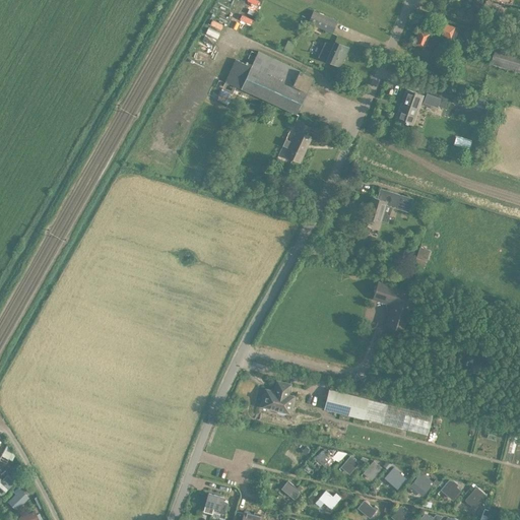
[(313,10),(308,21),(331,31),(336,21),(313,10)]
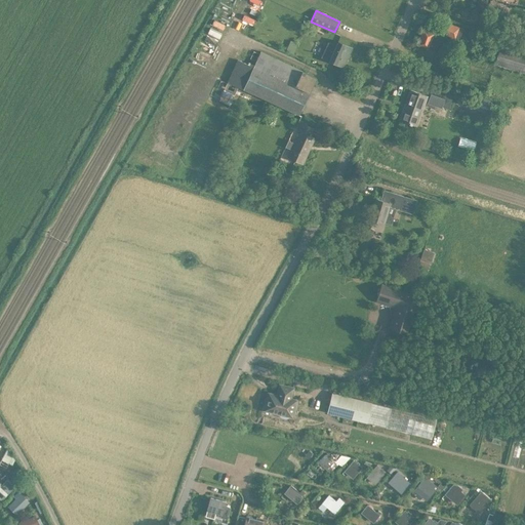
[(442,19),(437,34),(441,35),(439,40),(450,44),(457,26),(442,19)]
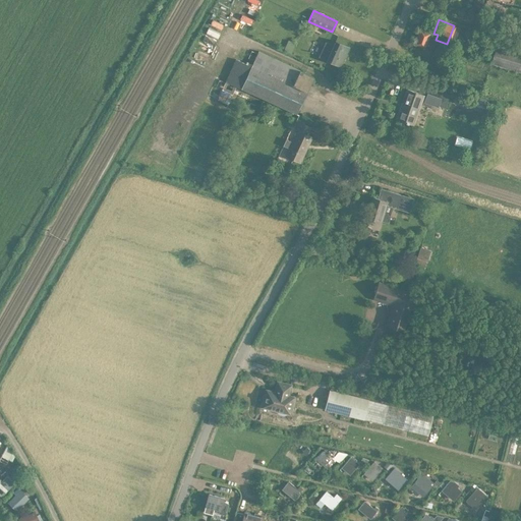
[(431,51),(436,40),(438,35),(433,34),(429,33),(432,26),(420,22),(412,44),(431,51)]
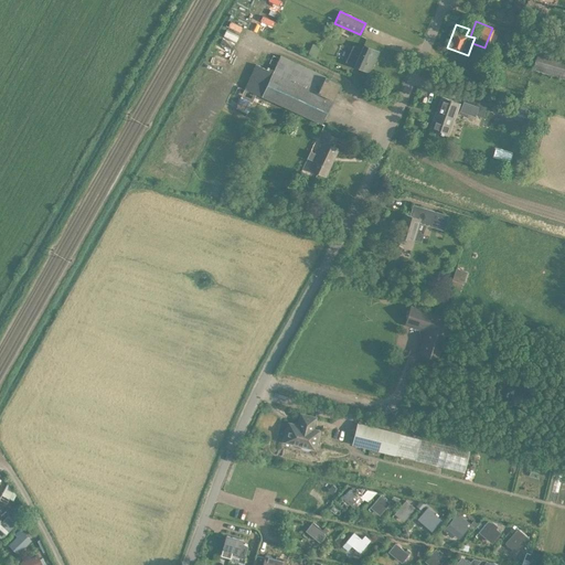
[(319,46),(311,43),(306,54),(315,57),(319,46)]
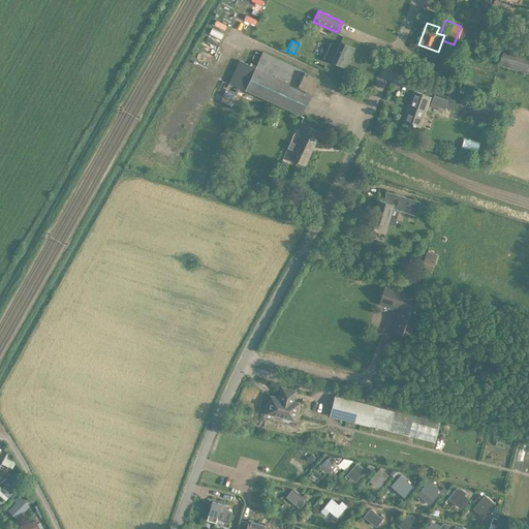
[(323,57),(345,66),(353,48),(340,41),(338,45),(330,42),(323,57)]
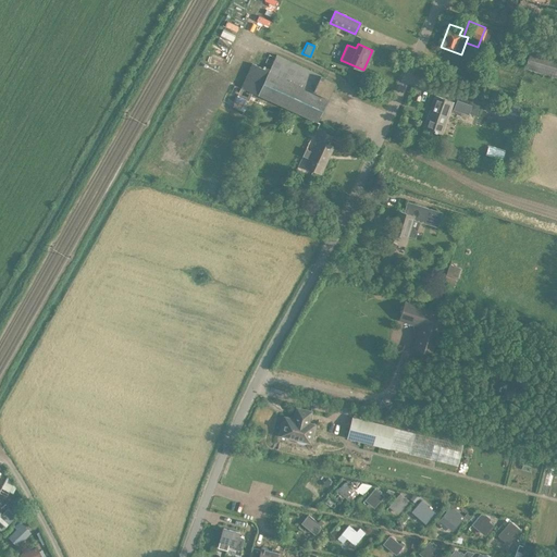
[(523,67),(556,77),(556,56),(530,48),(523,67)]
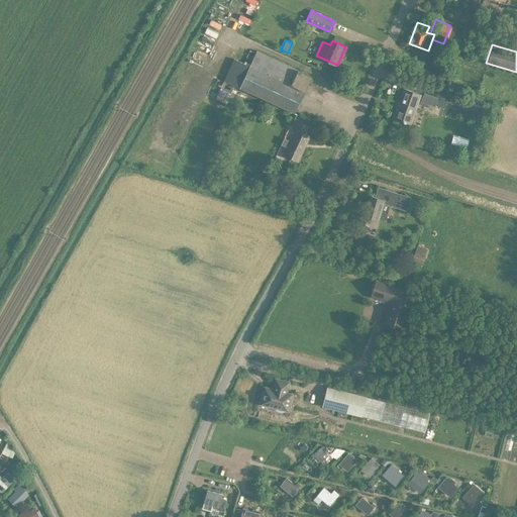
[(222,80),(225,81),(238,87),(293,113),(310,75),(255,49),(248,65),(232,58),(222,80)]
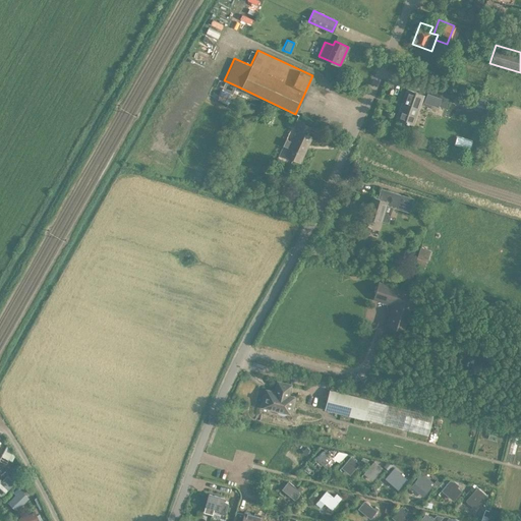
[(427,87),(425,94),(422,102),(436,106),(437,104),(443,106),(448,93),(427,87)]
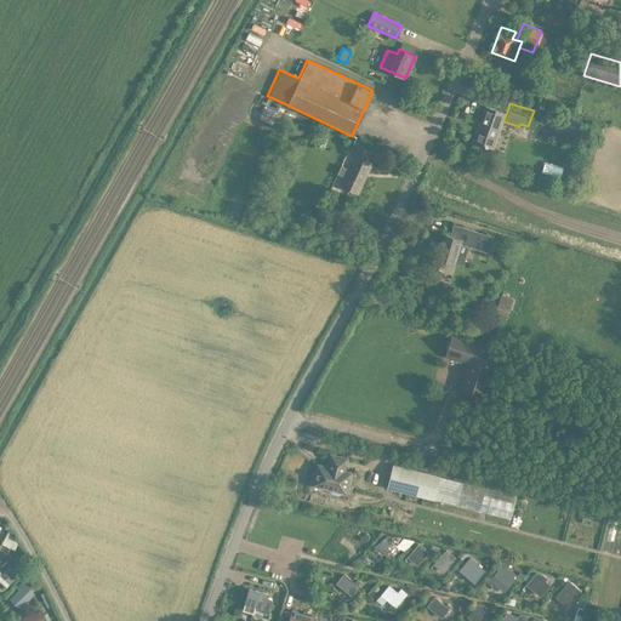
[(471,141),(493,148),(505,113),(483,106),(471,141)]
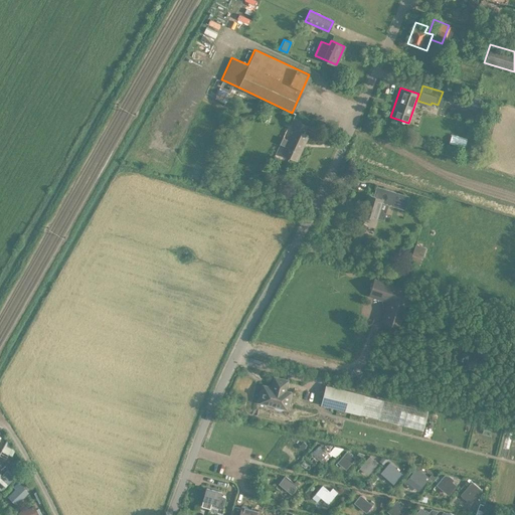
[(288,140),(282,137),(279,143),(285,146),(282,153),(296,160),(308,134),(303,132),(307,125),(295,120),(291,127),(294,128),(288,140)]
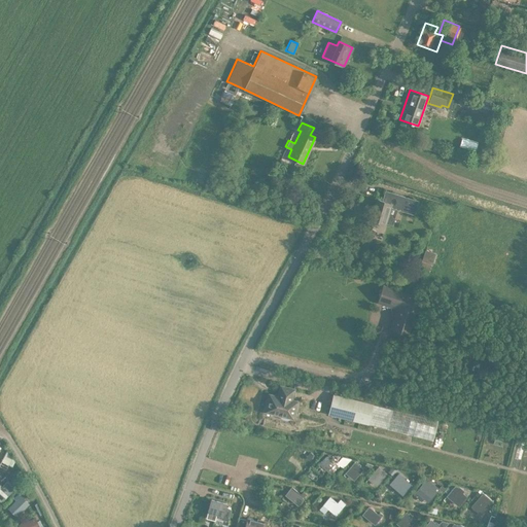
[(370,218),(369,217),(365,226),(383,232),(385,223),(391,225),(396,209),(413,214),(417,200),(403,197),(385,190),(382,200),(376,199),(370,218)]
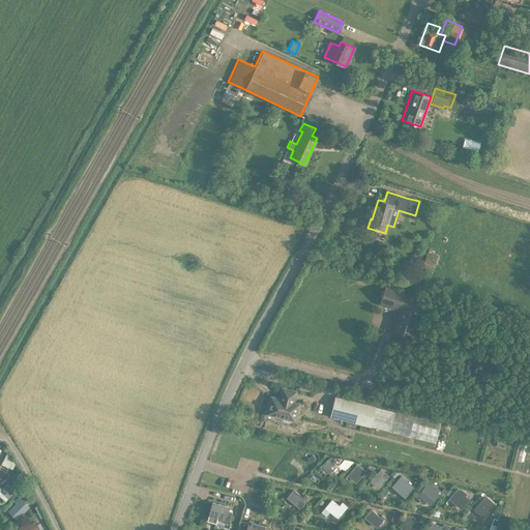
[(427,251),(420,270),(431,273),(437,255),(427,251)]
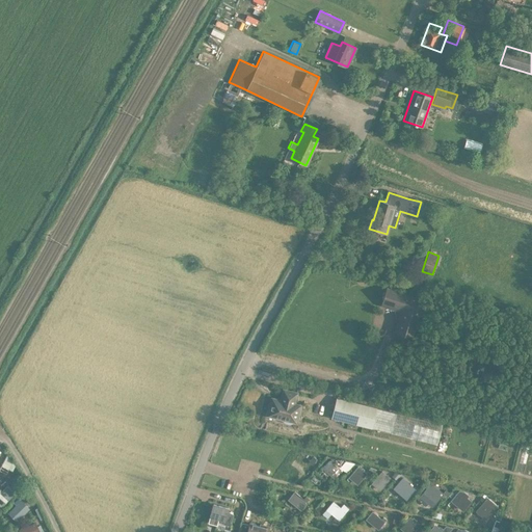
[(393,331),(410,337),(423,299),(386,287),(380,304),(395,310),(395,312),(396,317),(398,317),(393,331)]
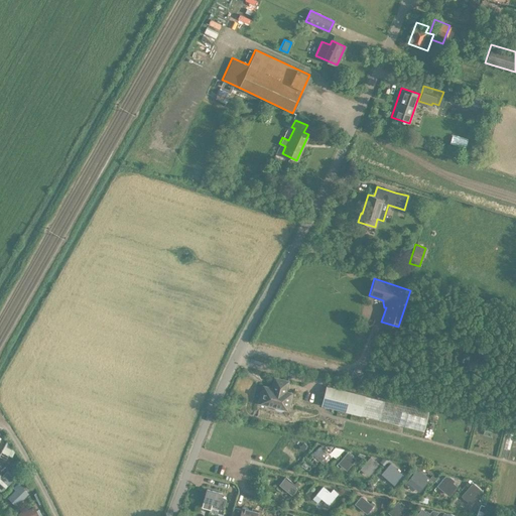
[(274,407),(275,409),(280,410),(282,409),(283,408),(285,408),(289,393),(284,391),(286,381),(274,378),(272,388),(263,386),(259,402),(273,405),(274,407)]
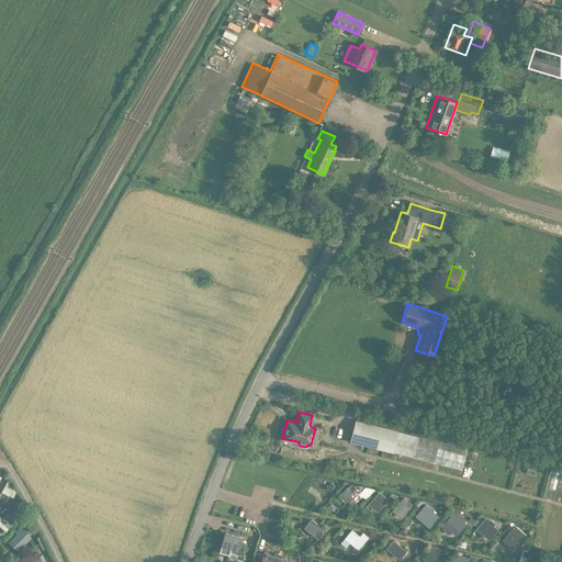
[(349,441),(460,469),(465,448),(355,419),(349,441)]
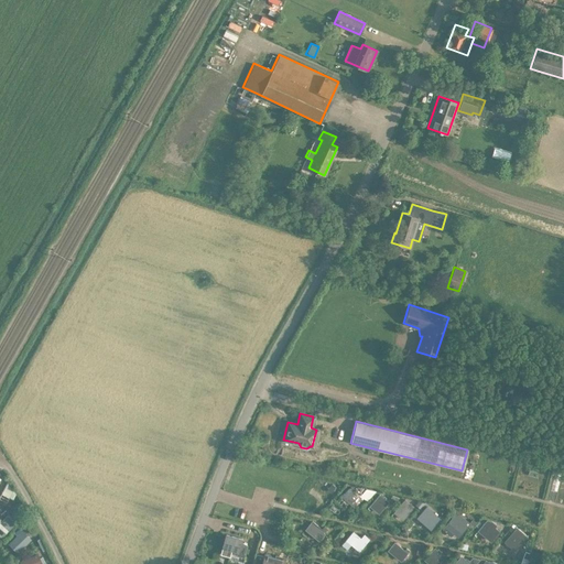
[(339,496),(354,508),(360,499),(358,496),(361,492),(355,487),(351,490),(347,487),(339,496)]
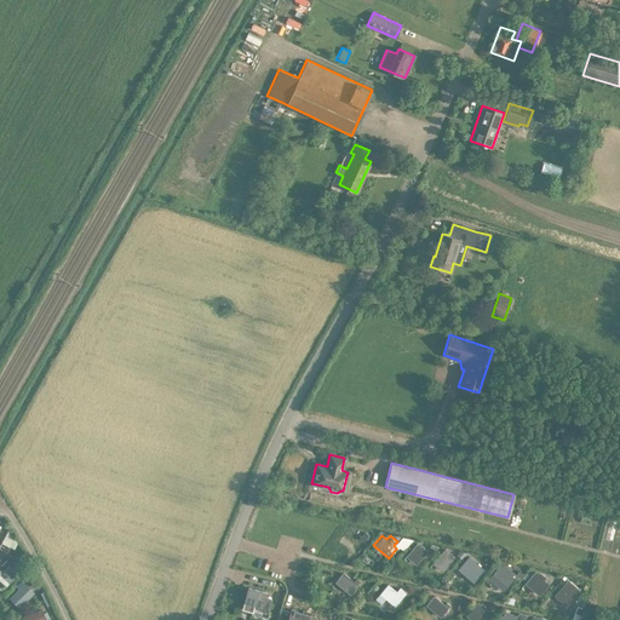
[(415,543),(405,556),(415,564),(426,551),(423,547),(424,546),(420,545),(420,546),(415,543)]
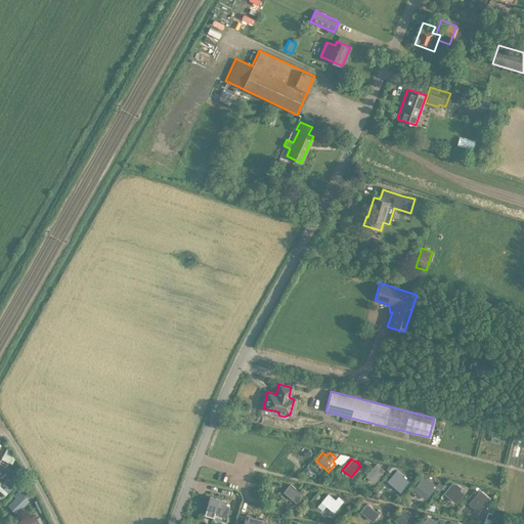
[(364,475),(373,483),(384,470),(376,463),(364,475)]
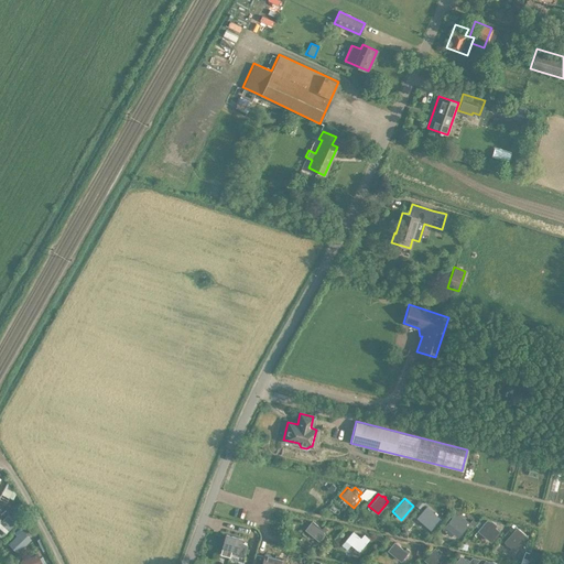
[(424,505),(414,517),(430,530),(440,518),(424,505)]
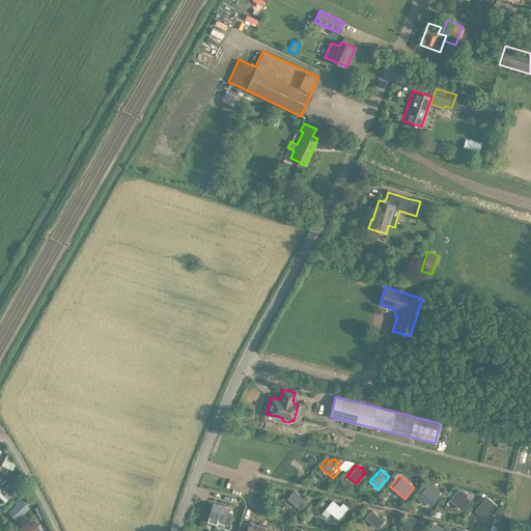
[(428,481),(417,495),(430,506),(440,495),(442,497),(447,491),(444,488),(441,492),(428,481)]
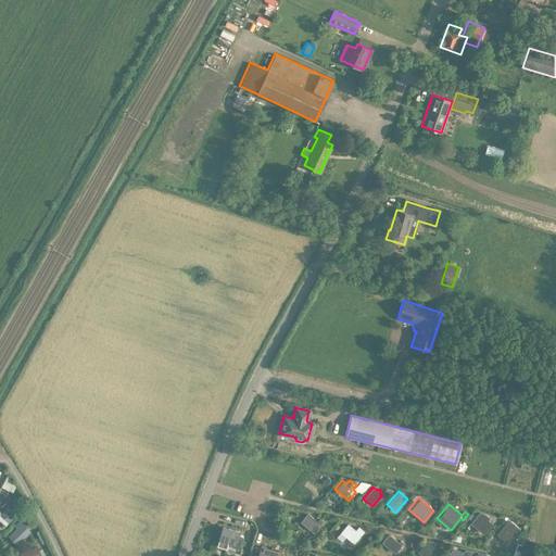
[(489,517),(480,510),(469,522),(483,534),(490,526),(490,525),(492,523),(487,519),(489,517)]
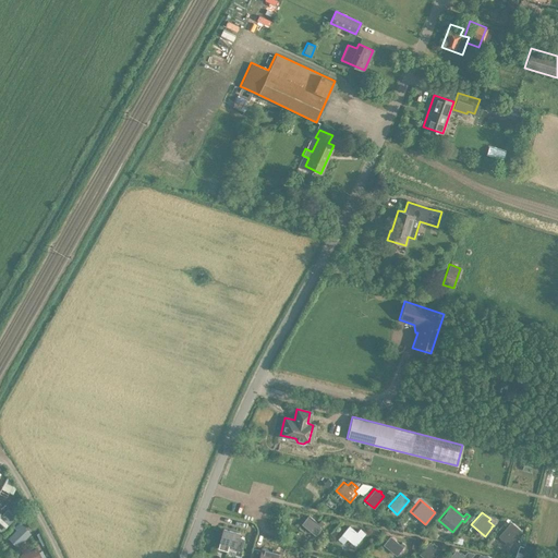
[(308,514),(302,522),(316,533),(324,522),(320,520),(318,523),(308,514)]
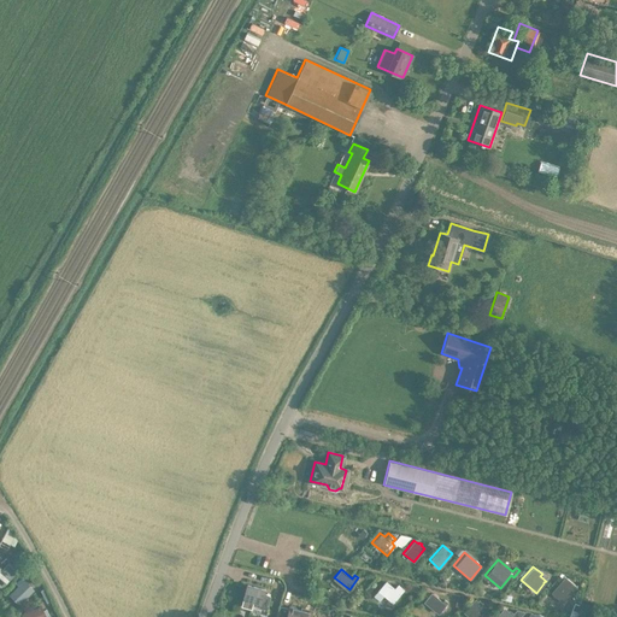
[(564,576),(552,589),(565,600),(576,587),(564,576)]
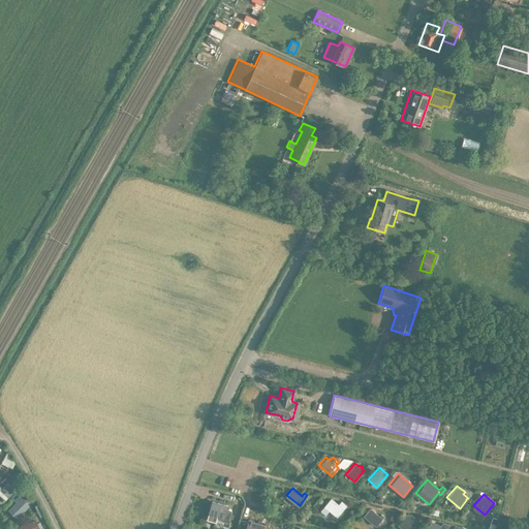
[(12,510),(18,515),(27,505),(18,495),(13,500),(16,502),(8,509),(11,512),(12,510)]
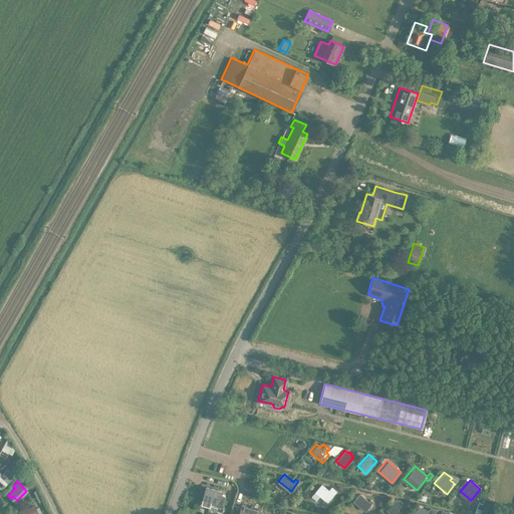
[(315,500),(319,496),(326,502),(336,491),(331,486),(328,490),(320,484),(310,496),(315,500)]
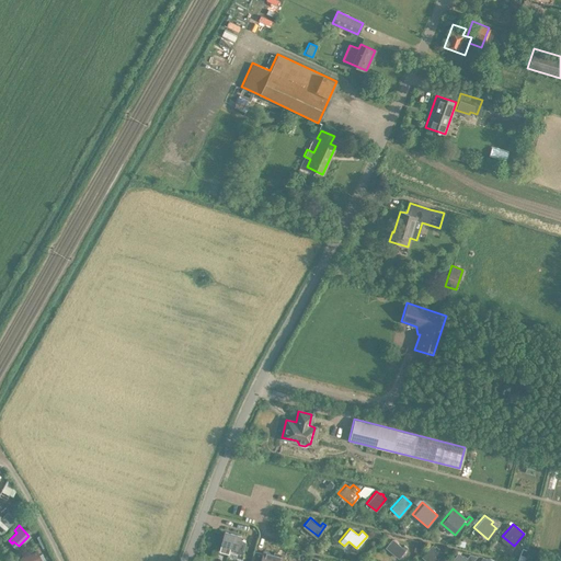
[(224,531),(218,550),(219,550),(217,556),(226,558),(227,552),(228,552),(230,546),(236,548),(236,547),(242,549),(244,541),(238,538),(239,535),(224,531)]
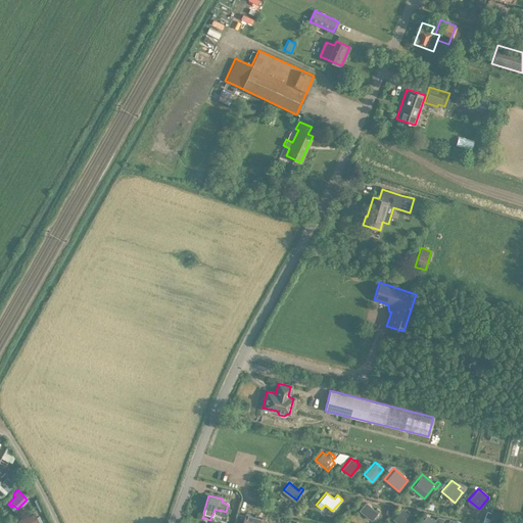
[(359,510),(371,520),(378,512),(377,512),(379,510),(376,508),(374,509),(365,502),(359,510)]
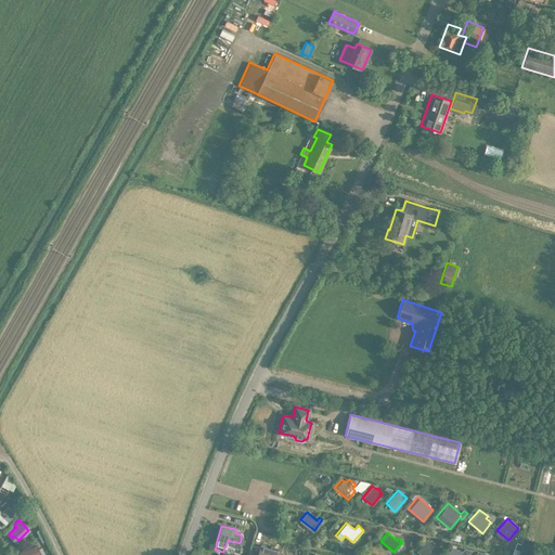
[(423,554),(430,554),(438,546),(440,544),(435,541),(434,542),(430,539),(429,540),(427,538),(417,550),(423,554)]
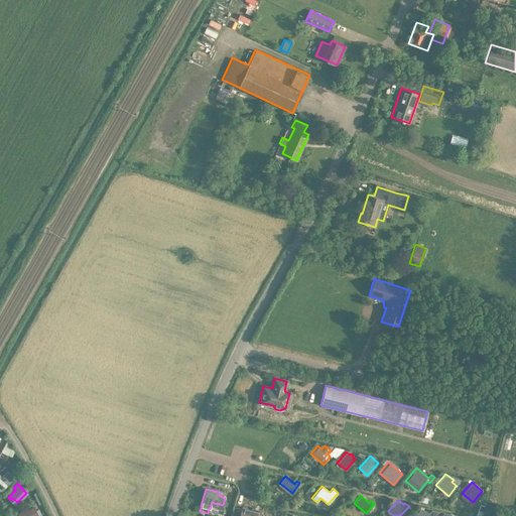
[(231,515),(259,515),(261,511),(261,509),(252,506),(251,508),(241,506),(241,508),(234,506),(231,515)]
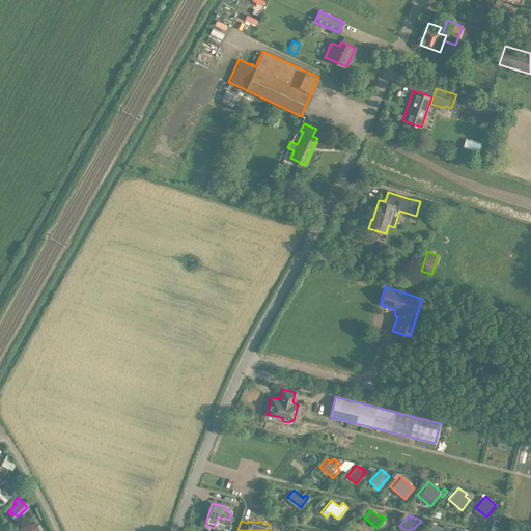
[(34,522),(19,529),(19,530),(38,530),(42,530),(38,525),(36,526),(34,522)]
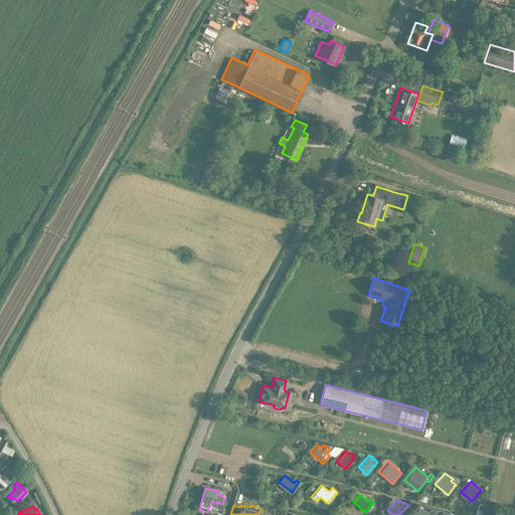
[(428,511),(425,508),(424,510),(420,506),(412,514),(433,514),(438,510),(432,508),(428,511)]
